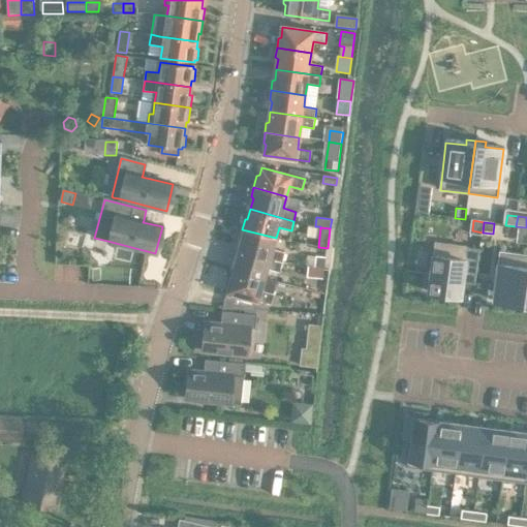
[(239,240),(242,241),(239,250),(282,262),(285,253),(273,249),(276,238),(242,229),(239,240)]
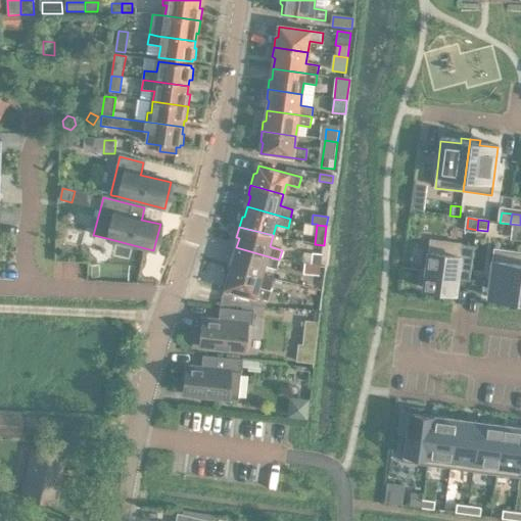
[(430,241),(423,289),(456,293),(462,245),(430,241)]
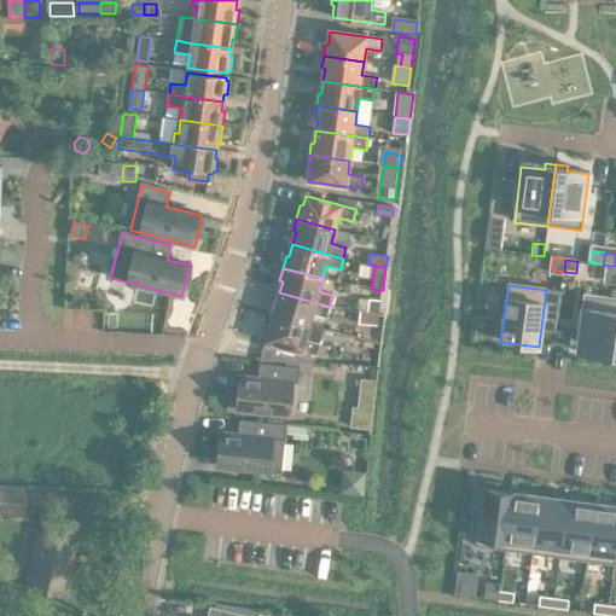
[(327,318),(330,307),(279,292),(277,302),(273,303),(269,317),(309,326),(313,314),(327,318)]
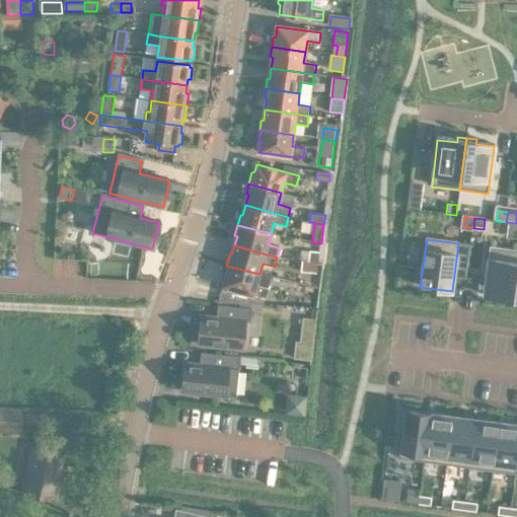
[(511,302),(516,266),(516,250),(491,247),(485,294),(503,296),(502,301),(511,302)]
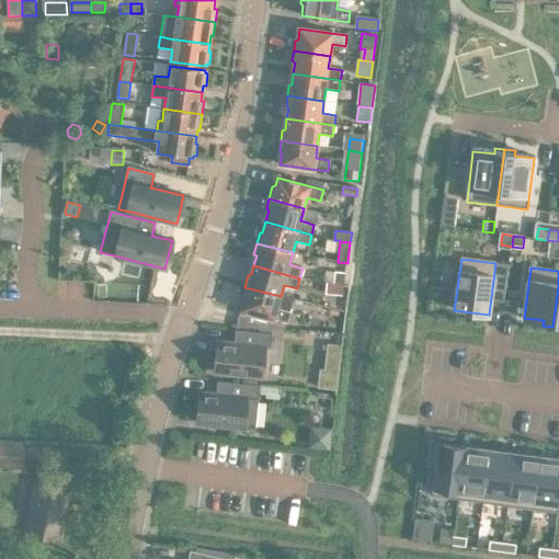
[(344,286),(345,274),(335,273),(334,285),(344,286)]
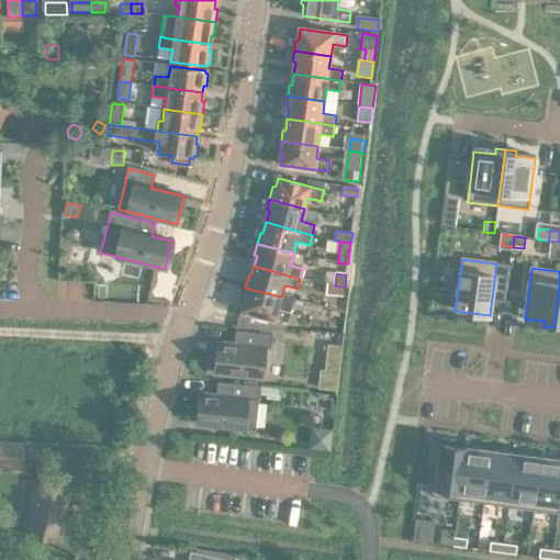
[(326,295),(344,298),(345,287),(335,286),(328,284),(326,295)]
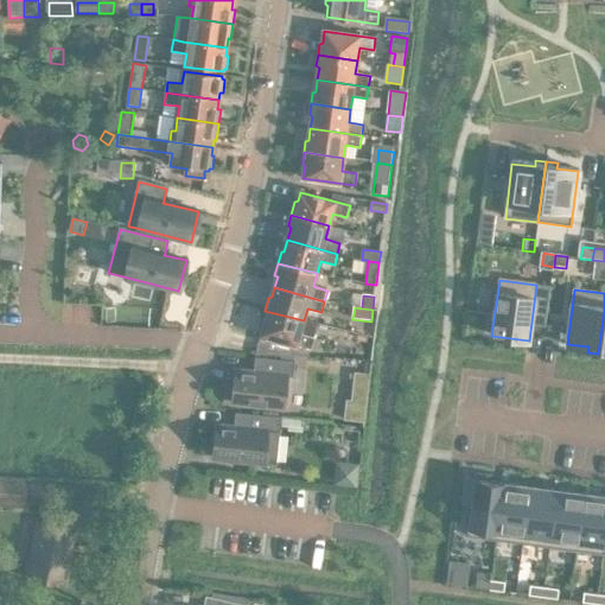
[(318,325),(304,320),(265,311),(262,322),(265,324),(256,355),(309,357),(318,325)]
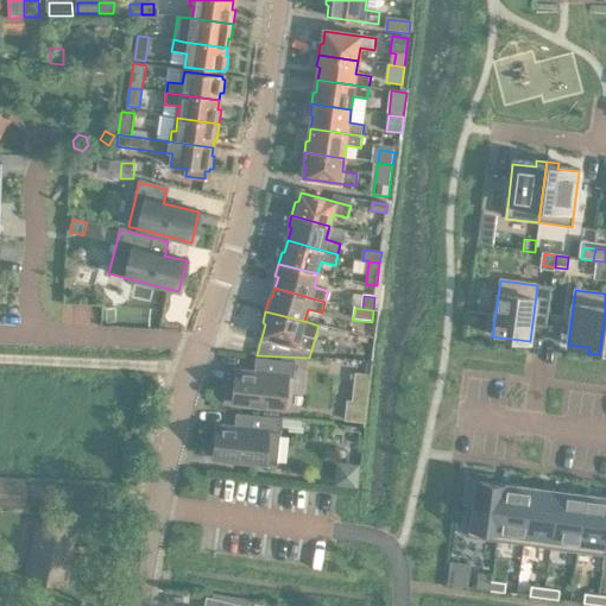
[(254,374),(237,372),(233,404),(285,410),(289,379),(295,379),(296,364),(256,359),(254,374)]
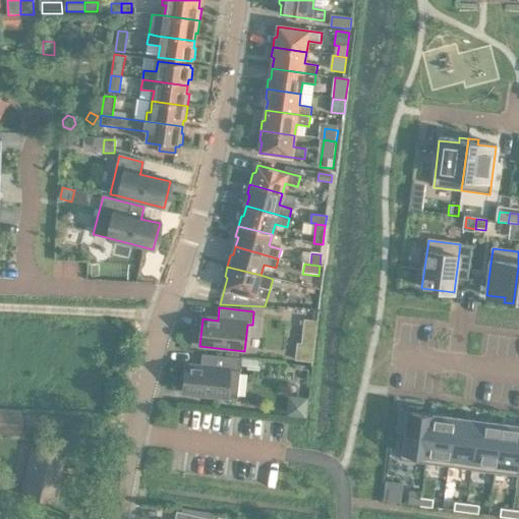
[(311,364),(313,347),(301,346),(296,345),(294,362),(311,364)]
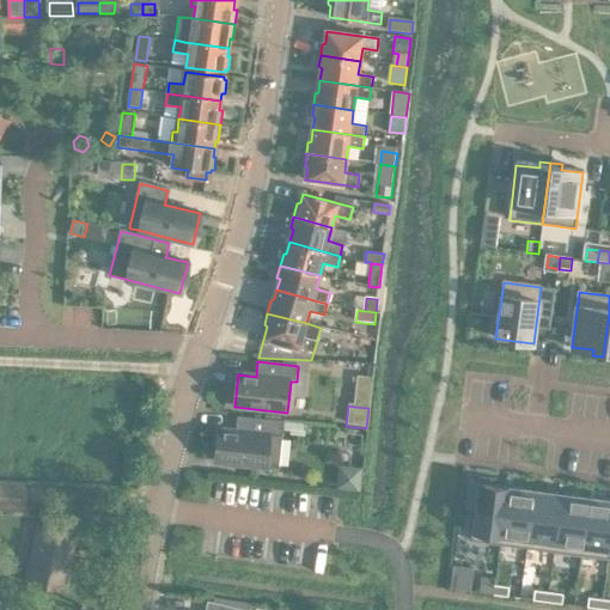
[(237,433),(218,431),(215,463),(279,469),(282,438),(284,438),(285,422),(238,418),(237,433)]
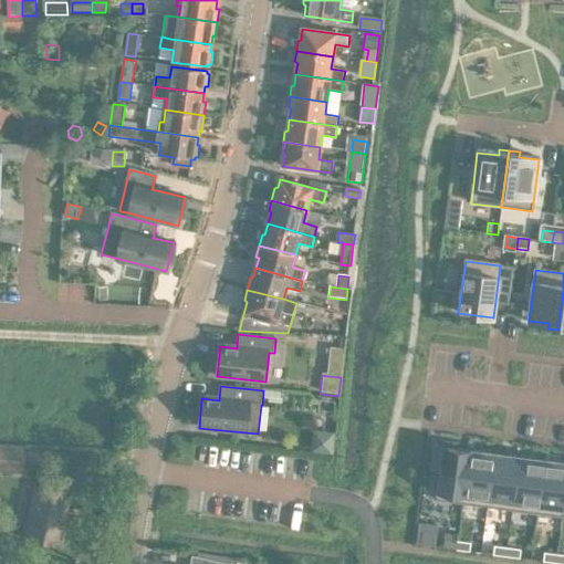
[(271,392),(271,397),(270,403),(282,405),(283,394),(271,392)]
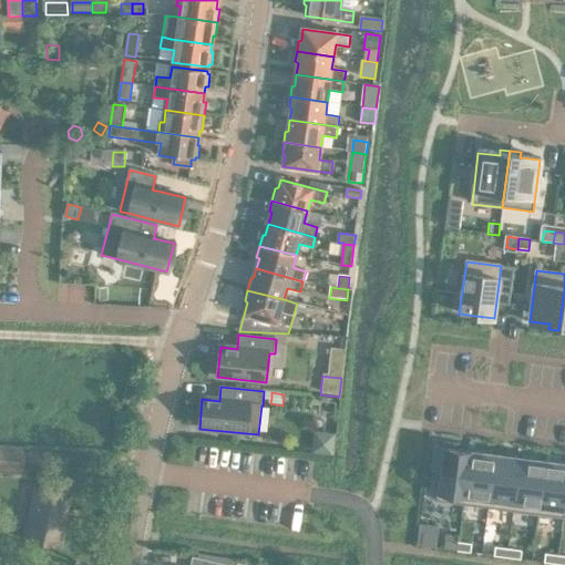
[(337,453),(338,432),(315,431),(315,452),(337,453)]
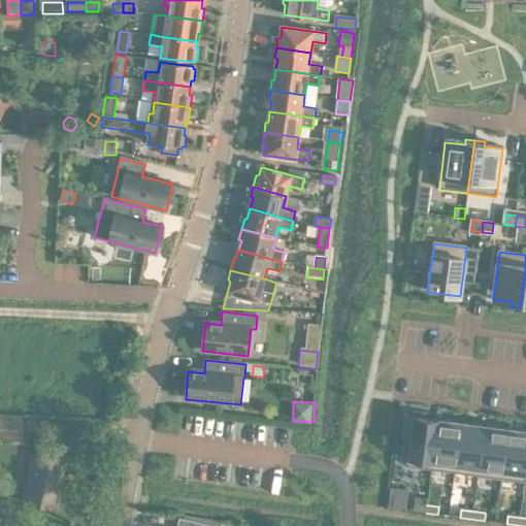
[(0,436),(23,437),(24,417),(0,416),(0,436)]
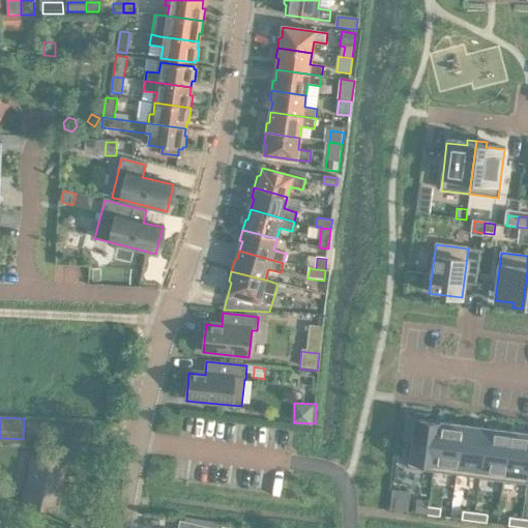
[(409,419),(406,438),(413,439),(409,469),(433,472),(440,423),(436,422),(435,422),(431,422),(431,421),(430,421),(409,419)]
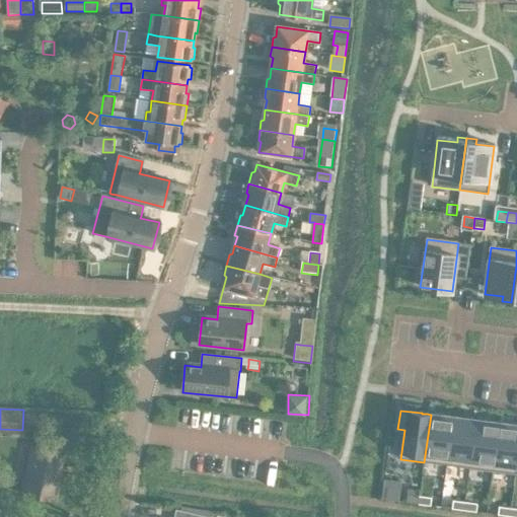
[(431,415),(424,462),(447,465),(454,418),(440,416),(435,415),(431,415)]
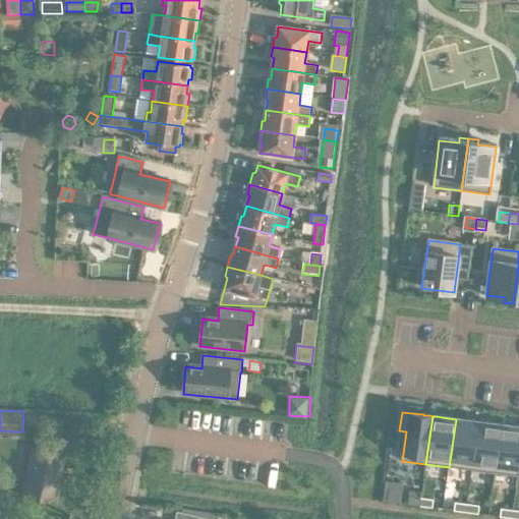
[(456,419),(449,467),(472,470),(478,422),(474,421),(456,419)]
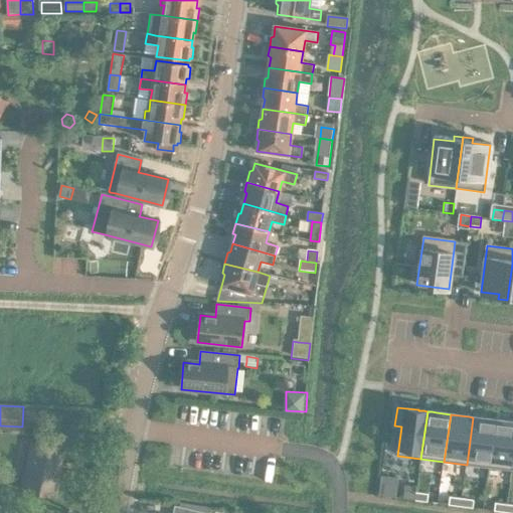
[(473,417),(467,465),(489,468),(496,420),(483,418),(482,418),(478,417),(477,417),(473,417)]
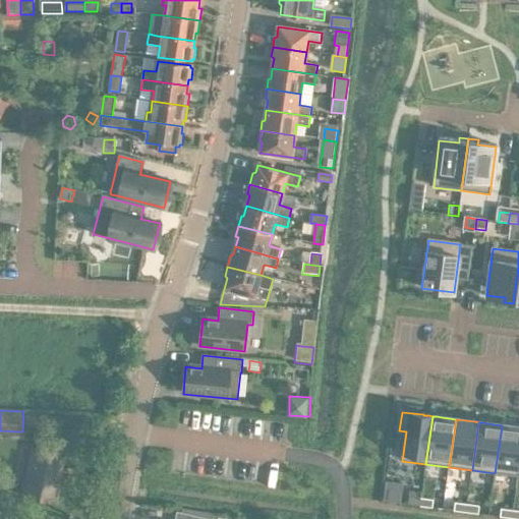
[(502,425),(495,473),(518,476),(518,427),(516,427),(516,426),(515,426),(515,427),(502,425)]
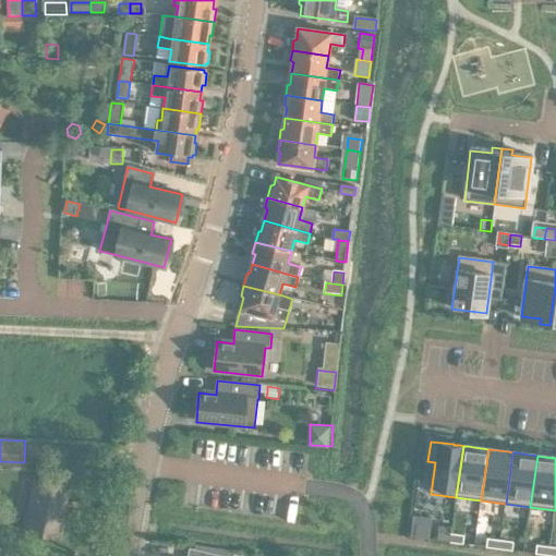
[(25,532),(60,539),(70,488),(35,481),(25,532)]
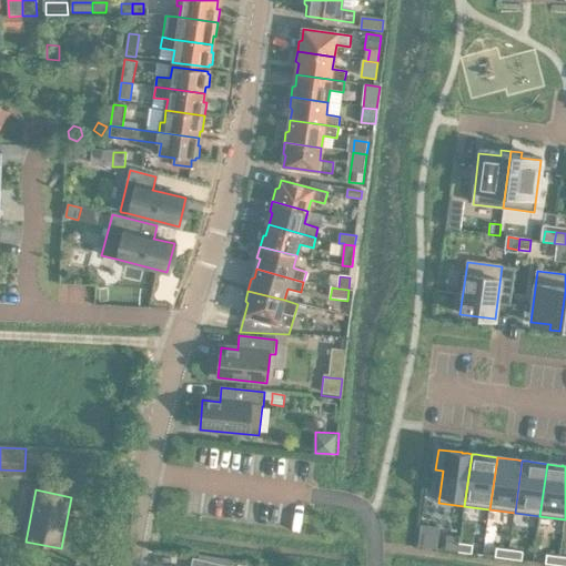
[(418,547),(436,549),(438,528),(422,526),(418,547)]
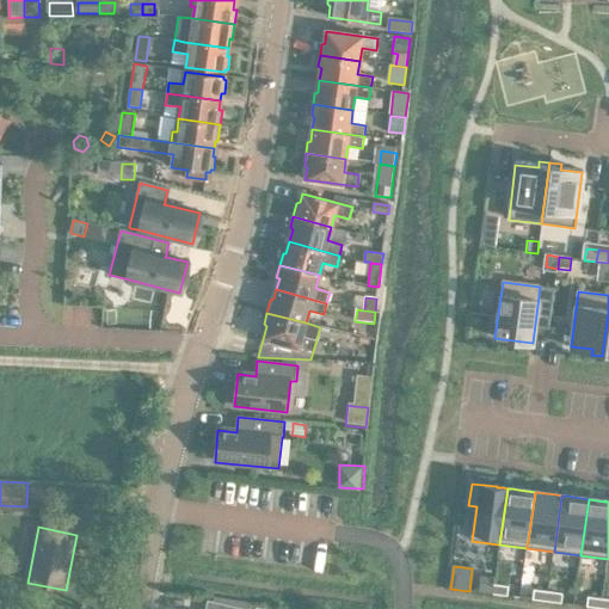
[(475,580),(474,590),(491,592),(492,583),(475,580)]
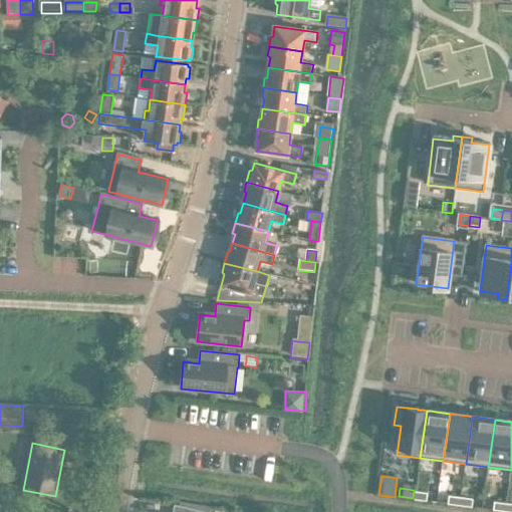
[(427,500),(428,492),(414,490),(413,498),(427,500)]
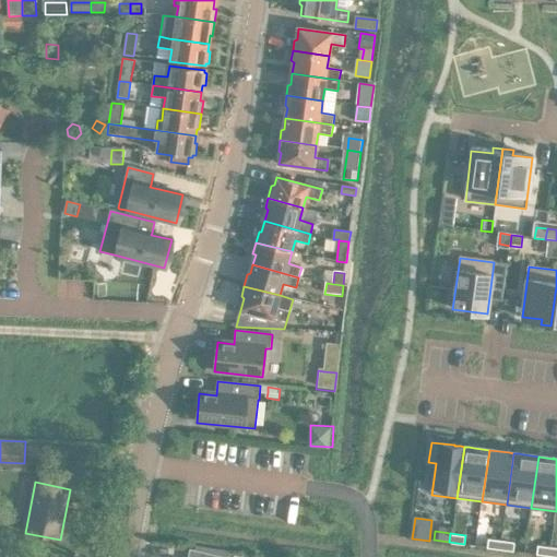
[(483,546),(499,548),(500,540),(485,537),(483,546)]
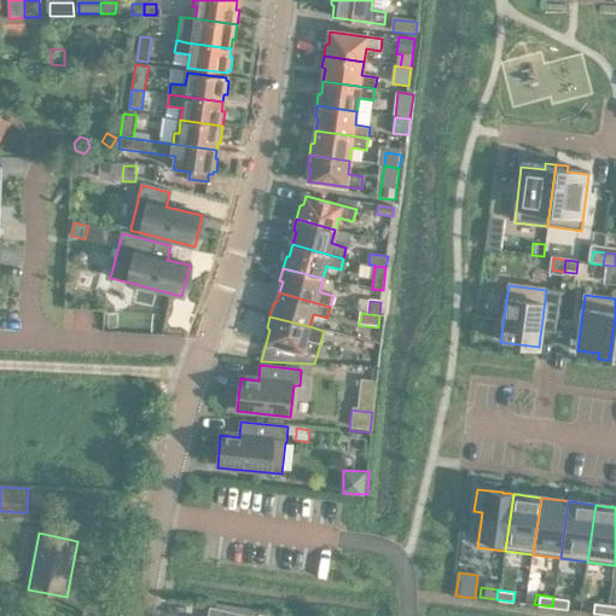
[(570,599),(553,597),(552,606),(569,609),(570,599)]
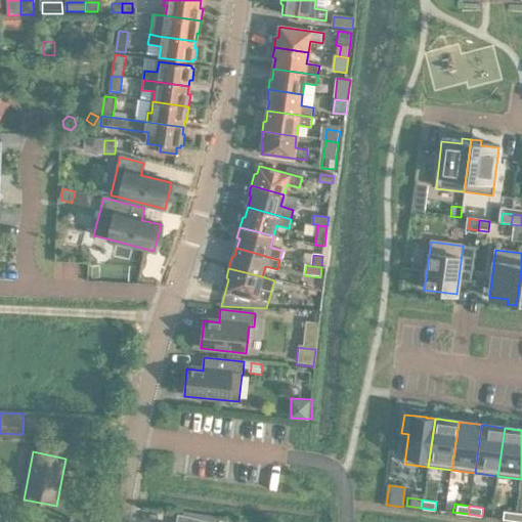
[(501,510),(499,518),(514,520),(516,512),(501,510)]
